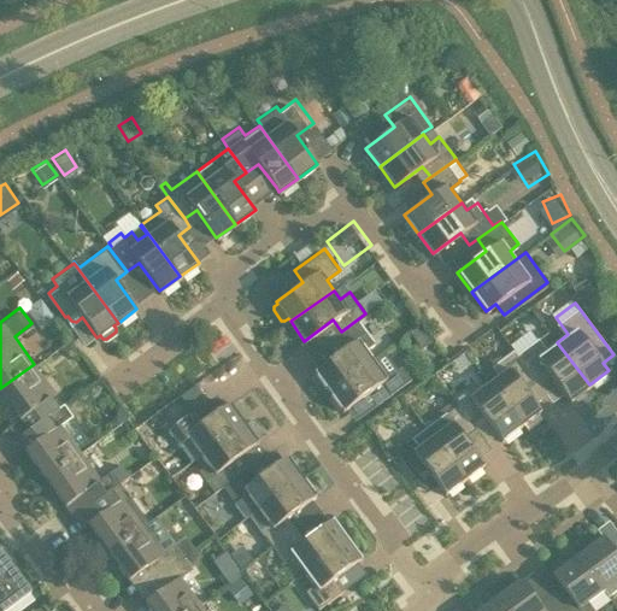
[(313,370),(328,389),(385,350),(383,348),(381,351),(366,332),(375,325),(365,313),(341,332),(310,354),(318,366),(313,370)]
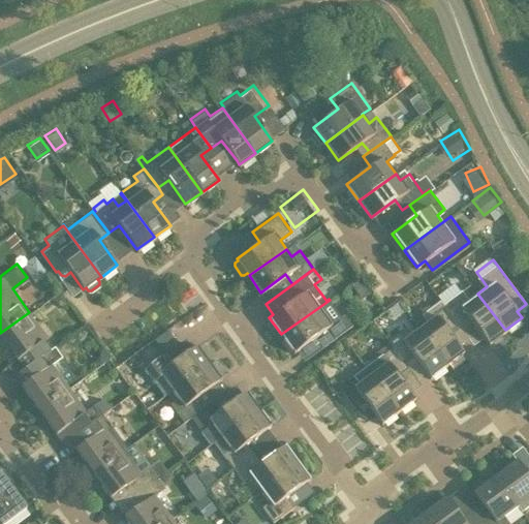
[(461,288),(443,302),(457,319),(461,326),(470,318),(489,342),(505,330),(477,294),(469,300),(461,288)]
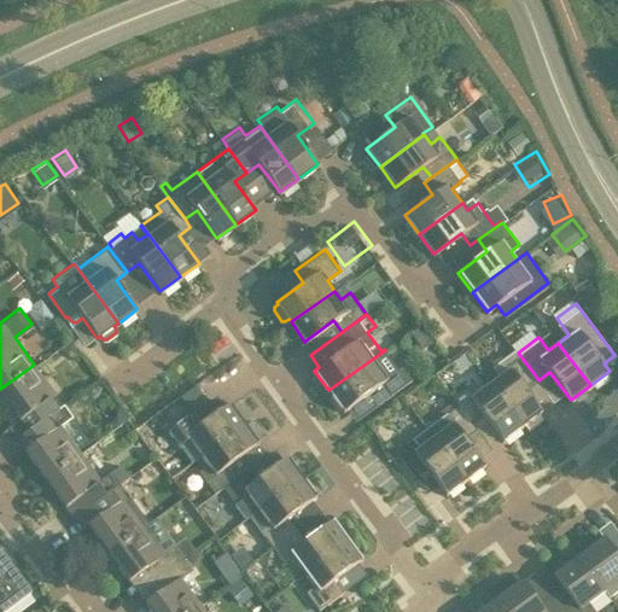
[(500,374),(490,380),(522,424),(542,409),(522,382),(532,373),(538,380),(534,373),(518,353),(517,353),(513,348),(493,363),(500,374)]
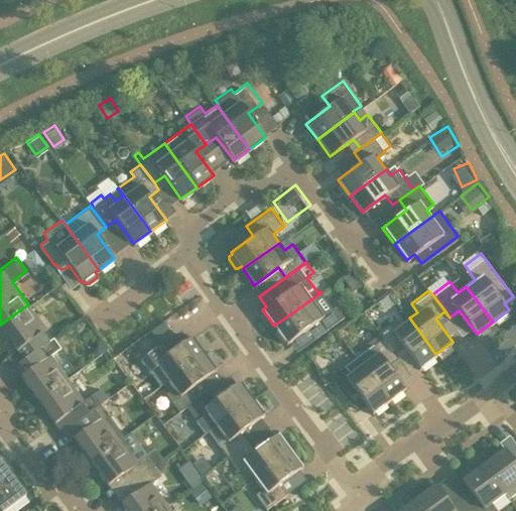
[(321,292),(274,326),(286,342),(309,325),(316,335),(343,315),(335,304),(332,306),(321,292)]
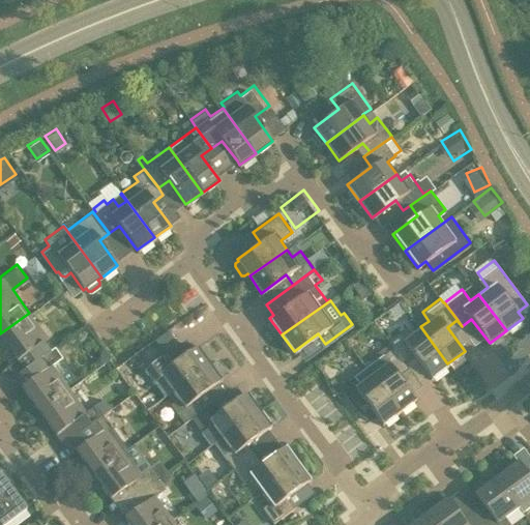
[(30,363),(54,346),(29,313),(0,333),(0,336),(17,358),(23,353),(30,363)]
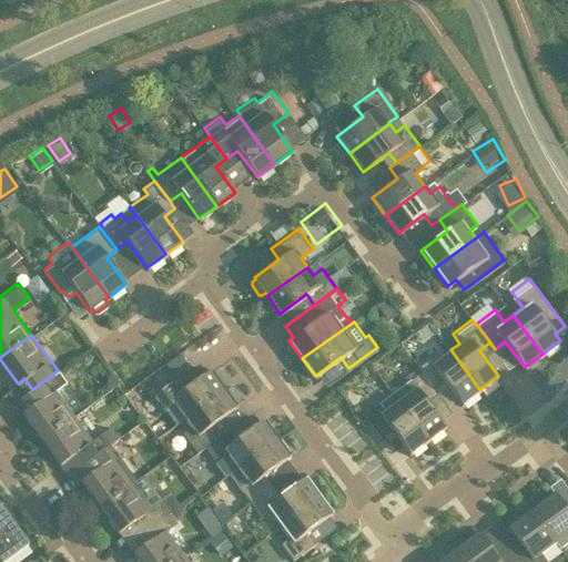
[(417,365),(432,384),(442,376),(462,402),(479,389),(450,349),(442,357),(435,348),(415,363),(417,365)]
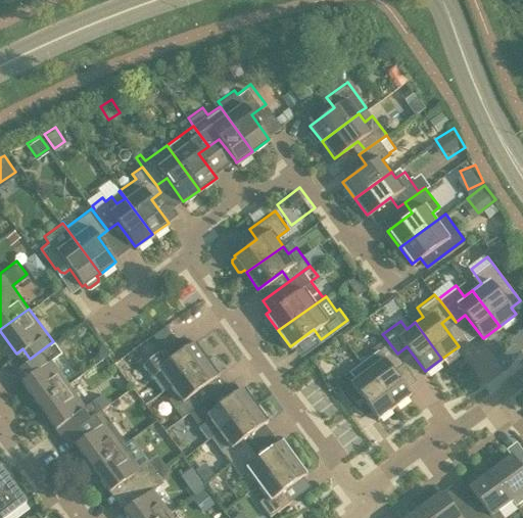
[(372,363),(366,368),(393,405),(411,392),(392,368),(401,361),(396,354),(397,354),(384,336),(371,345),(375,350),(368,357),(372,363)]
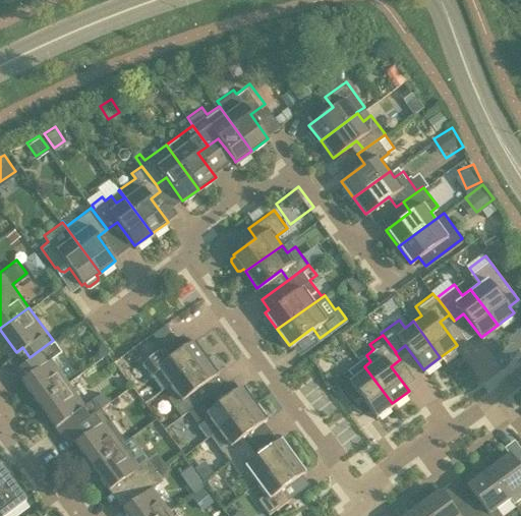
[(162,374),(168,382),(205,355),(204,353),(206,351),(207,348),(200,340),(197,339),(194,341),(193,339),(170,356),(162,345),(141,360),(156,379),(162,374)]
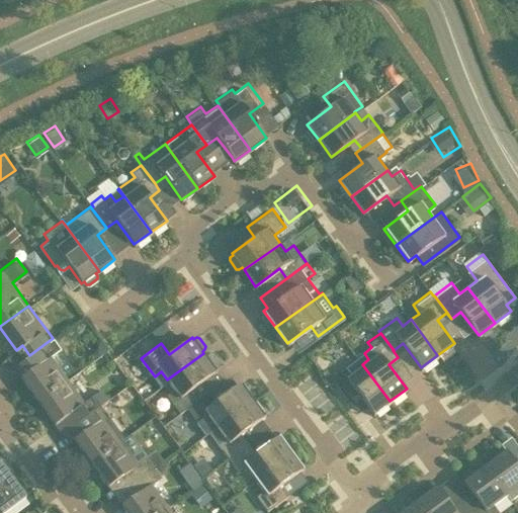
[(36,400),(67,377),(51,355),(61,349),(53,338),(29,355),(35,364),(20,375),(19,376),(36,400)]
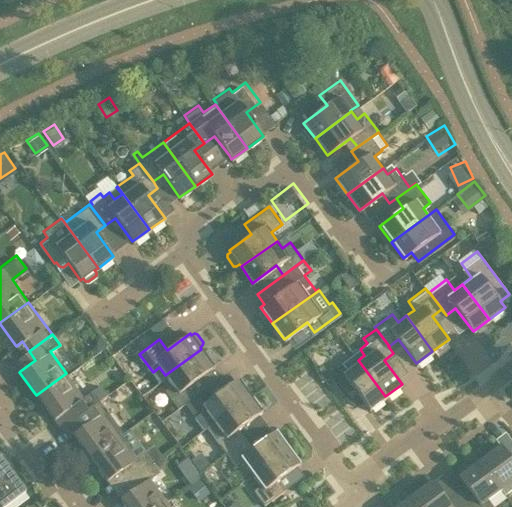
[(184,401),(184,402),(197,392),(190,383),(214,366),(212,364),(215,362),(215,359),(209,351),(206,350),(203,352),(201,349),(165,375),(171,383),(164,388),(178,406),(184,401)]
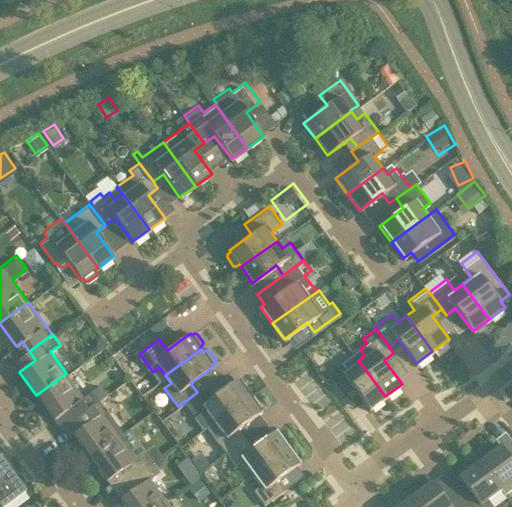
[(385,396),(358,360),(350,366),(345,359),(327,372),(342,393),(352,385),(369,408),(385,396)]
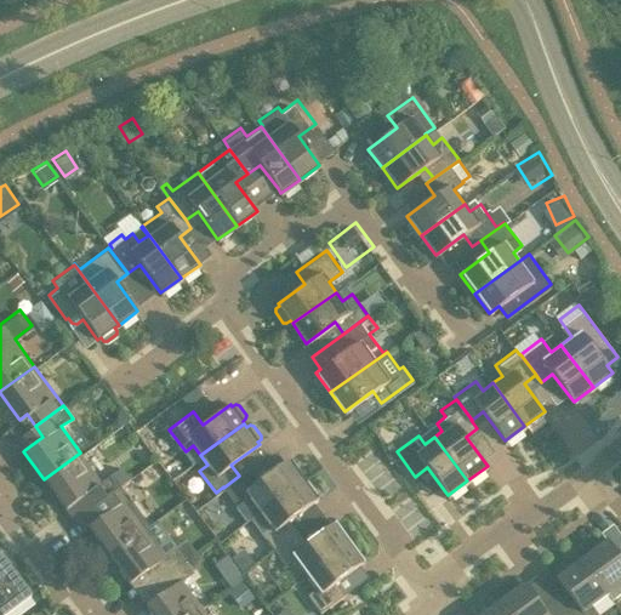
[(84,494),(91,504),(120,483),(112,472),(101,480),(80,453),(44,479),(64,507),(84,494)]
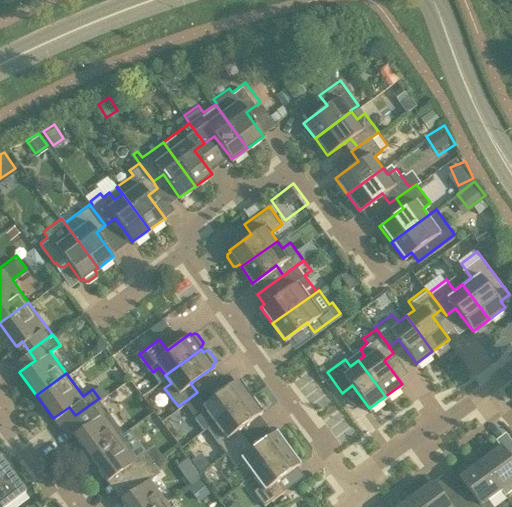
[(184,402),(203,427),(249,393),(237,377),(214,395),(207,385),(197,392),(184,402)]
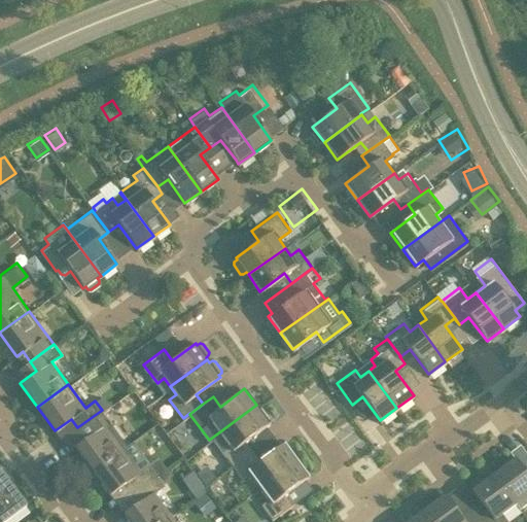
[(218,446),(233,464),(252,450),(245,440),(269,422),(256,405),(209,440),(219,432),(225,441),(218,446)]
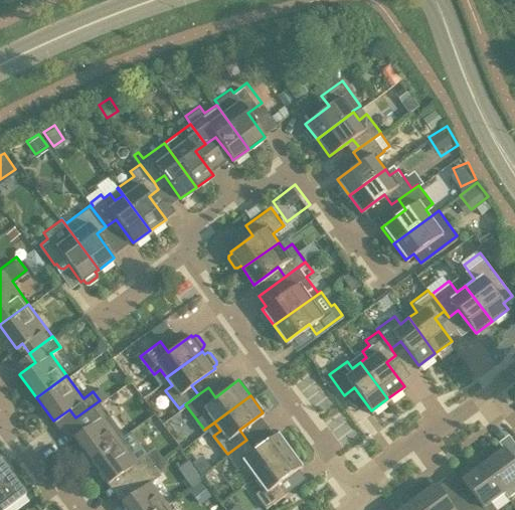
[(66,439),(72,435),(89,458),(119,437),(123,433),(100,400),(75,417),(60,430),(66,439)]
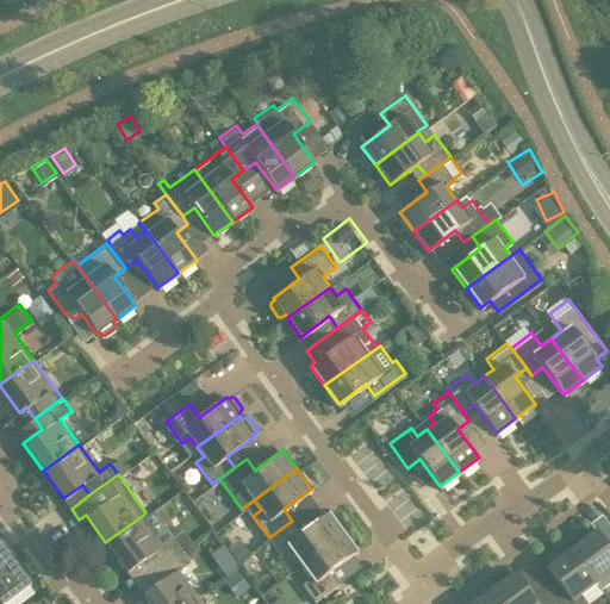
[(290,548),(299,562),(343,530),(329,511),(300,531),(292,521),(269,537),(281,554),(290,548)]
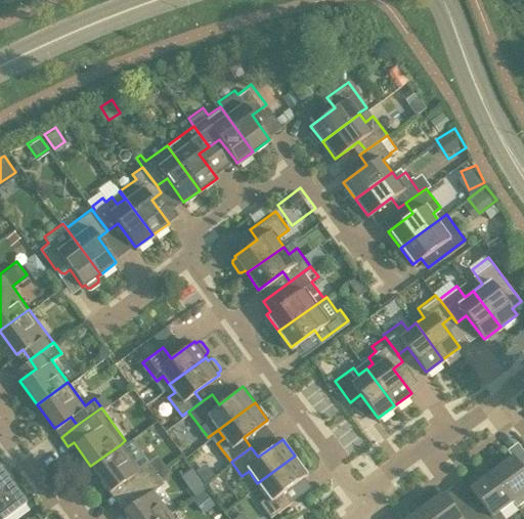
[(125,478),(131,487),(155,471),(147,462),(145,463),(139,456),(132,461),(121,444),(90,466),(108,490),(125,478)]
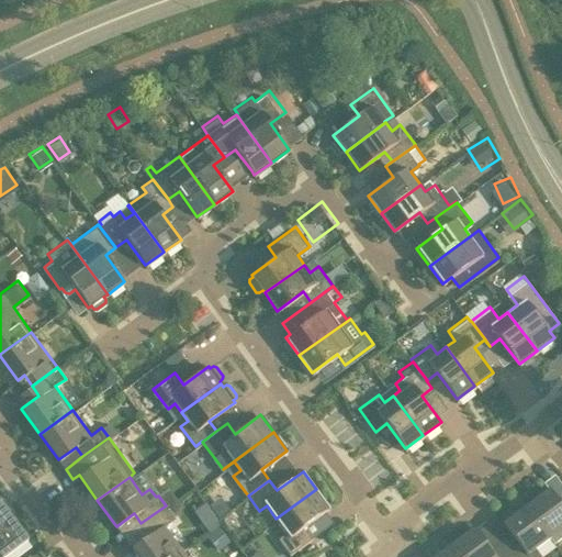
[(549,488),(526,504),(549,535),(561,525),(561,497),(558,500),(549,488)]
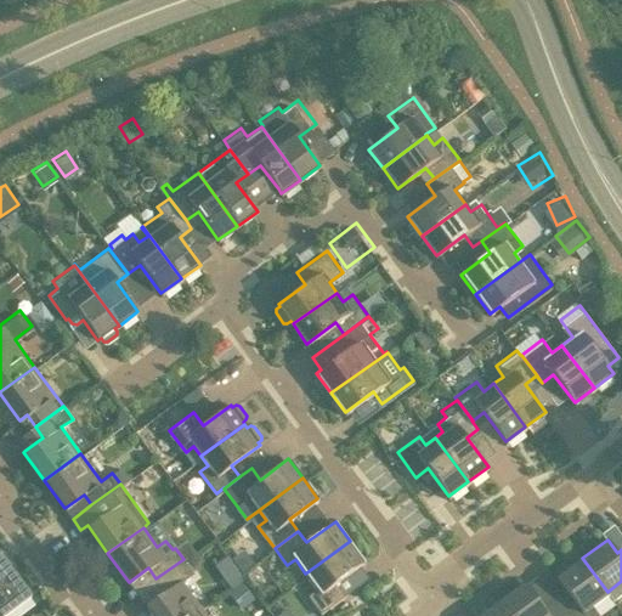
[(350,541),(305,574),(316,587),(307,593),(320,611),(344,593),(335,582),(365,561),(350,541)]
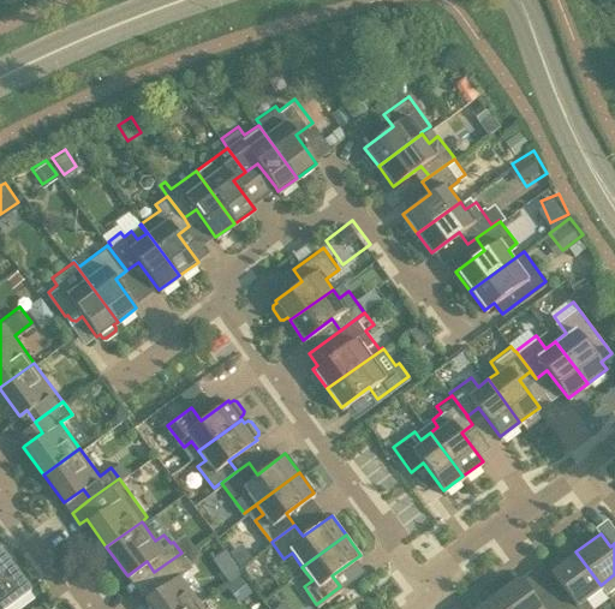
[(226,545),(215,554),(237,580),(248,572),(226,545)]
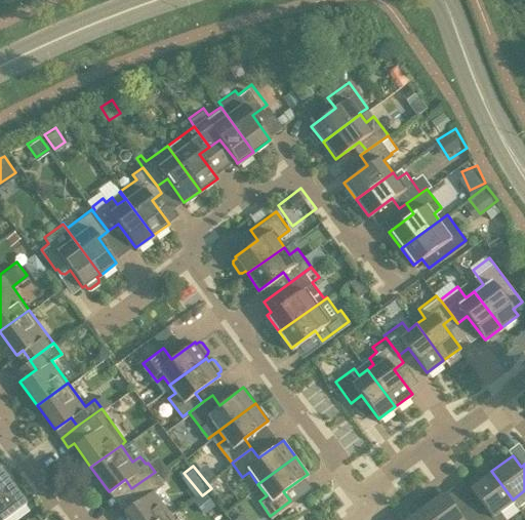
[(0,467),(0,519),(26,502),(0,468),(0,467)]
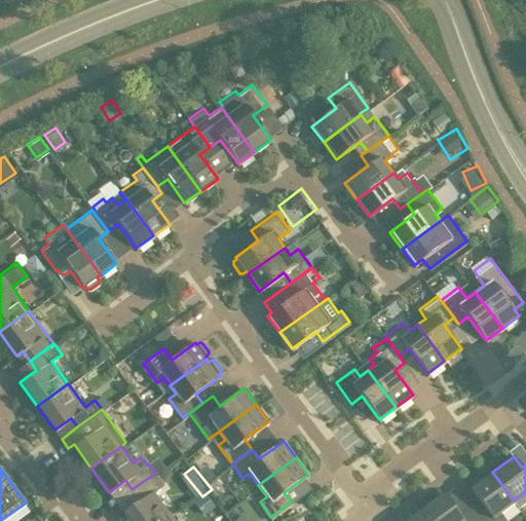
[(480,498),(470,507),(480,520),(502,520),(506,518),(500,511),(514,500),(492,472),(472,487),(480,498)]
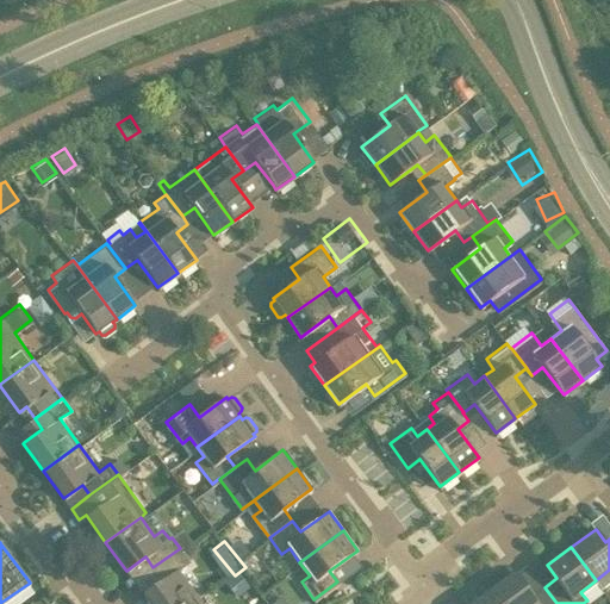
[(143,592),(150,603),(182,603),(197,595),(178,568),(188,560),(180,548),(153,567),(161,579),(143,592)]
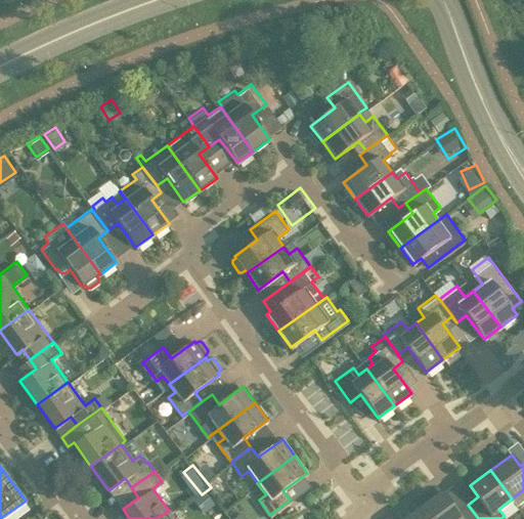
[(442,489),(421,506),(430,518),(478,518),(468,505),(459,512),(442,489)]
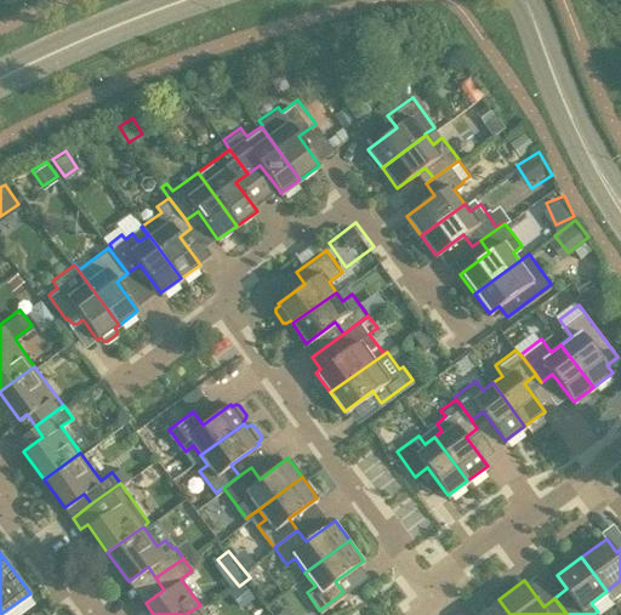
[(510,614),(499,599),(476,614),(510,614)]
